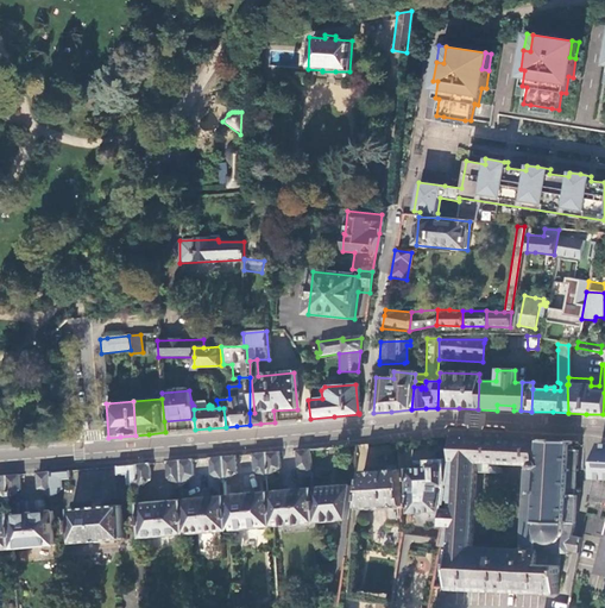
[(567,551),(572,552),(577,552),(580,538),(575,537),(571,536),(573,524),(574,524),(574,521),(573,521),(575,497),(575,496),(574,496),(575,471),(577,471),(577,469),(575,469),(577,450),(572,450),(572,442),(555,440),(496,438),(452,437),(452,457),(438,547),(449,549),(447,588),(555,595),(558,553),(567,553),(567,551)]
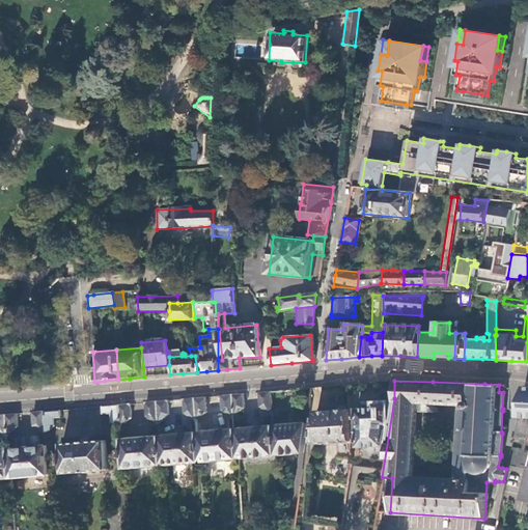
[(519,409),(512,438),(527,438),(527,386),(525,386),(519,409)]
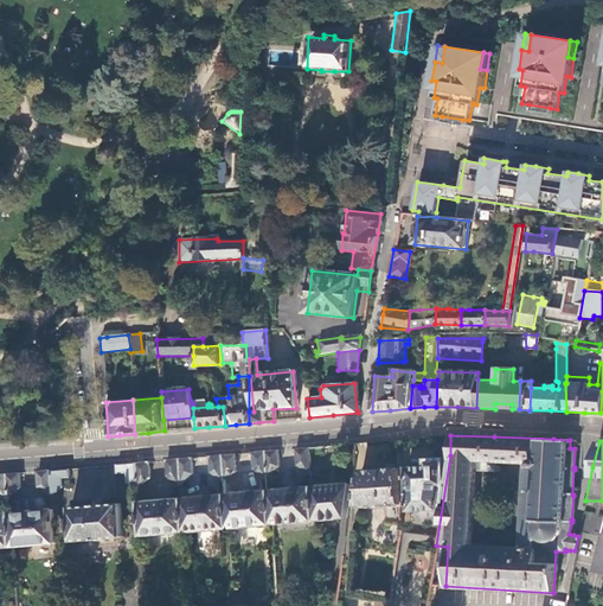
[(295,466),(308,473),(307,448),(294,450),(295,466)]
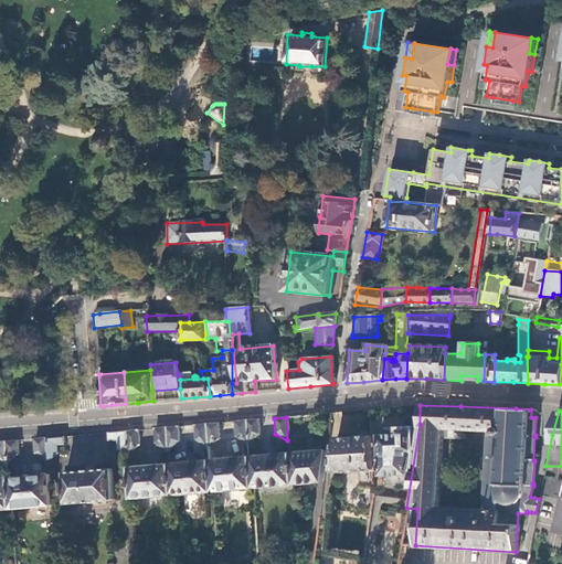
[(246,421),(247,443),(258,435),(258,419),(246,421)]
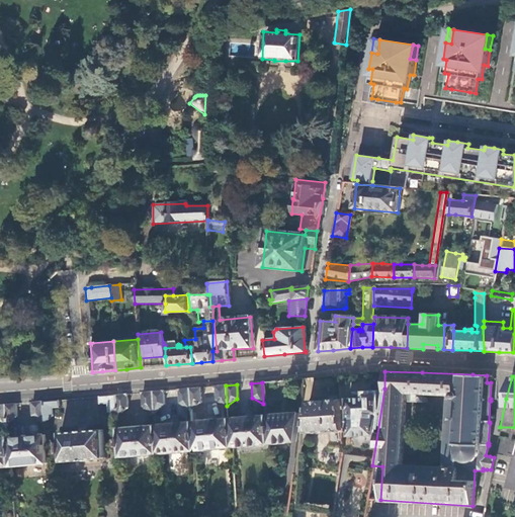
[(215,401),(227,406),(226,385),(215,386),(215,401)]
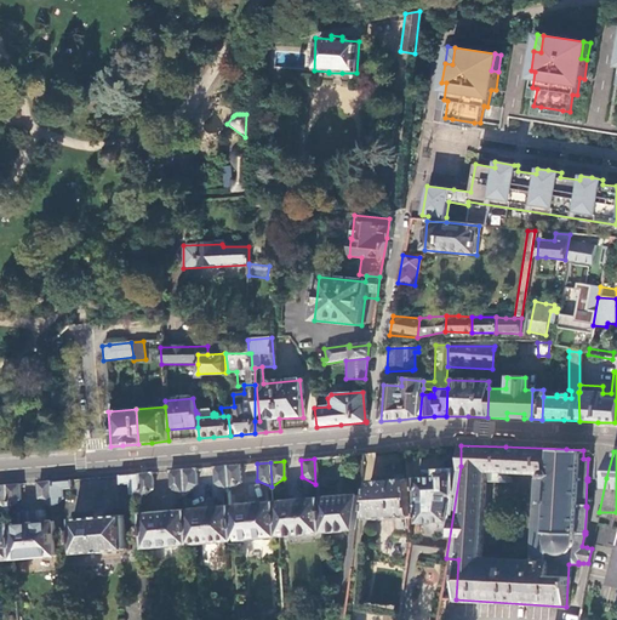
[(226,466),(228,491),(238,484),(240,484),(239,465),(226,466)]
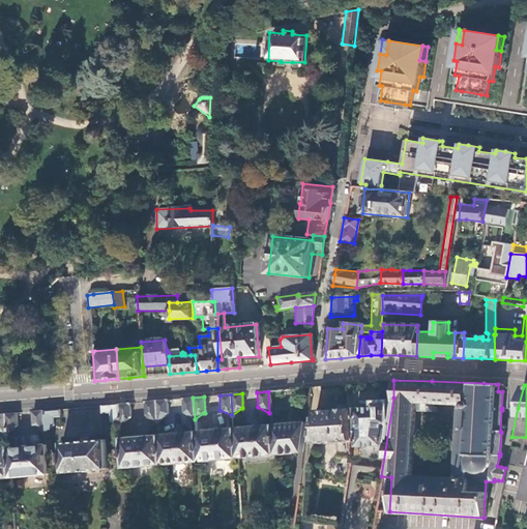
[(182,413),(195,419),(193,398),(181,399),(182,413)]
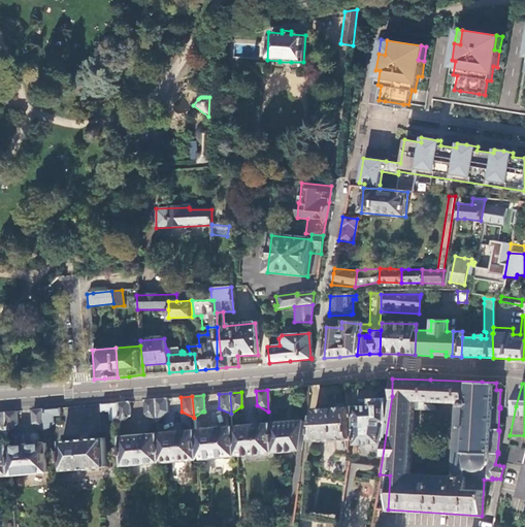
[(155,399),(156,421),(166,412),(165,398),(155,399)]
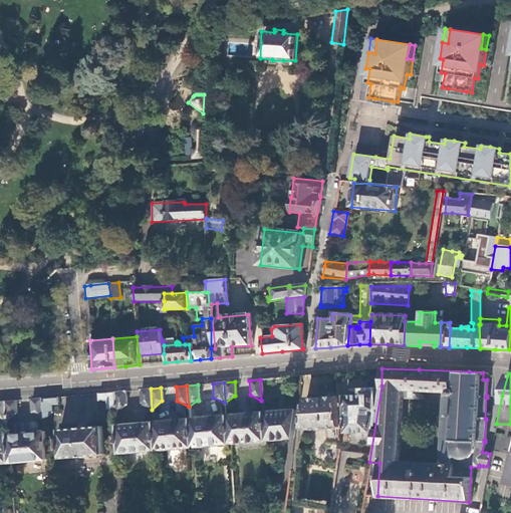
[(141,404),(152,410),(151,389),(140,390),(141,404)]
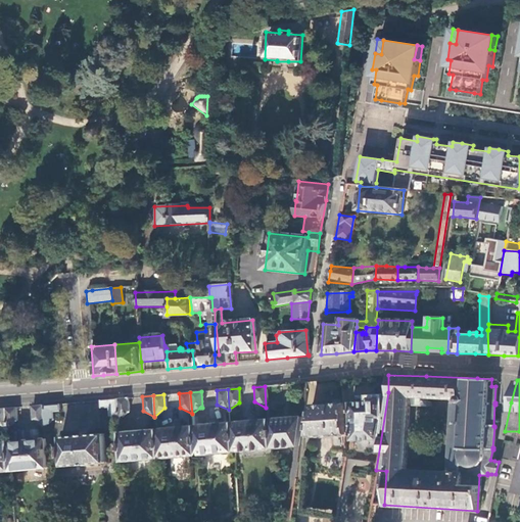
[(349,402),(351,440),(378,439),(381,416),(382,415),(381,397),(370,397),(369,400),(349,402)]
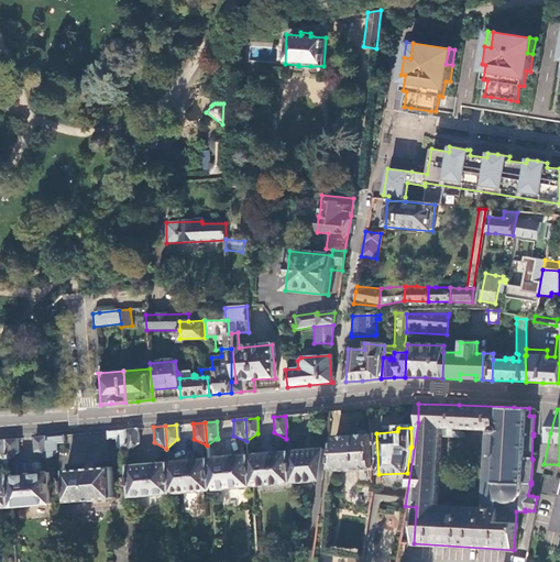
[(124,430),(127,448),(127,452),(138,443),(138,429),(124,430)]
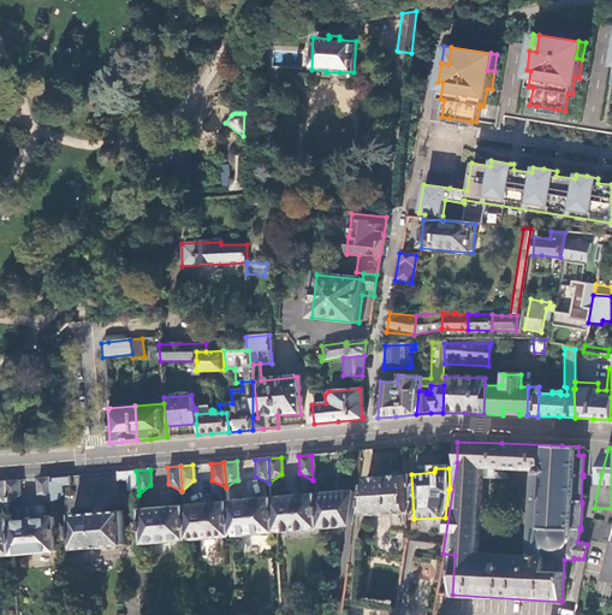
[(128,491),(138,490),(136,471),(117,472),(117,482),(126,480),(128,491)]
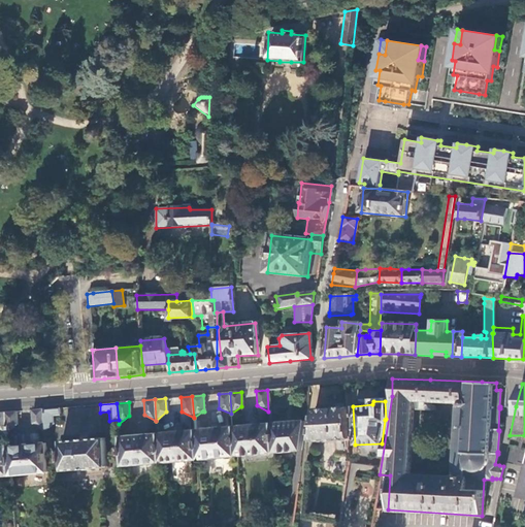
[(314,408),(309,441),(334,440),(335,456),(349,456),(347,407),(342,407),(342,405),(341,404),(336,404),(335,405),(335,408),(314,408)]
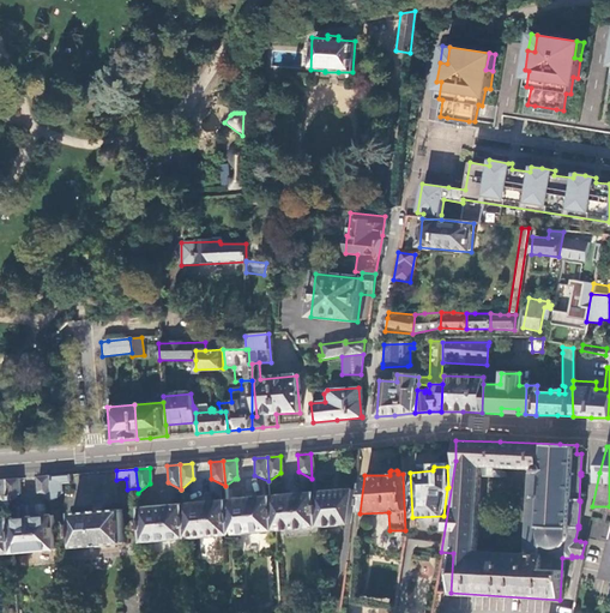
[(49,476),(52,500),(54,500),(62,493),(62,484),(70,484),(70,475),(49,476)]
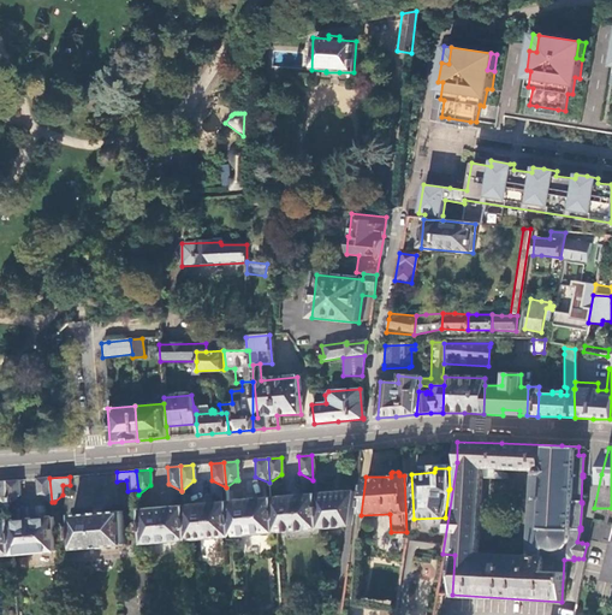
[(49,502),(52,502),(49,478),(36,479),(37,495),(39,495),(42,496),(46,498),(47,500),(48,501),(49,502)]
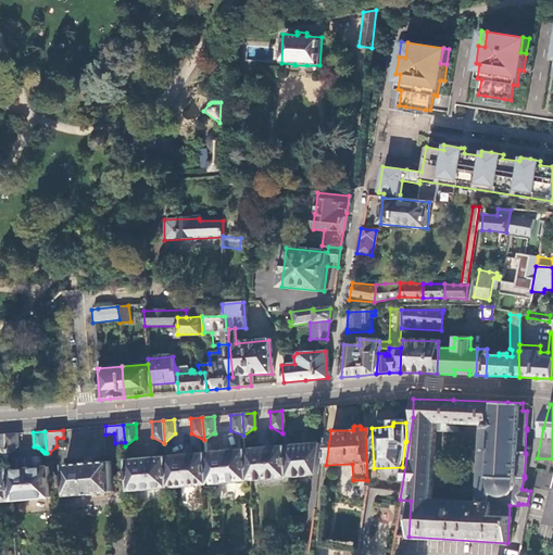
[(4,434),(7,456),(8,454),(10,452),(12,451),(14,449),(16,449),(17,448),(16,433),(4,434)]
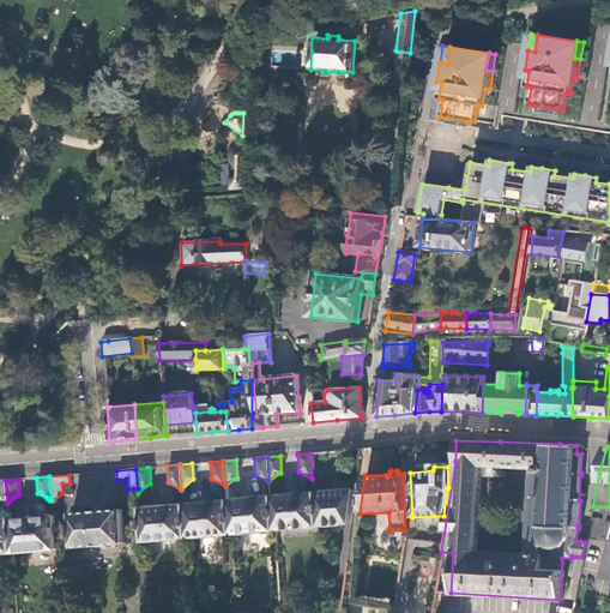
[(350,523),(355,490),(337,491),(337,490),(322,491),(322,492),(313,493),(315,526),(325,526),(325,527),(338,526),(338,524),(350,523)]
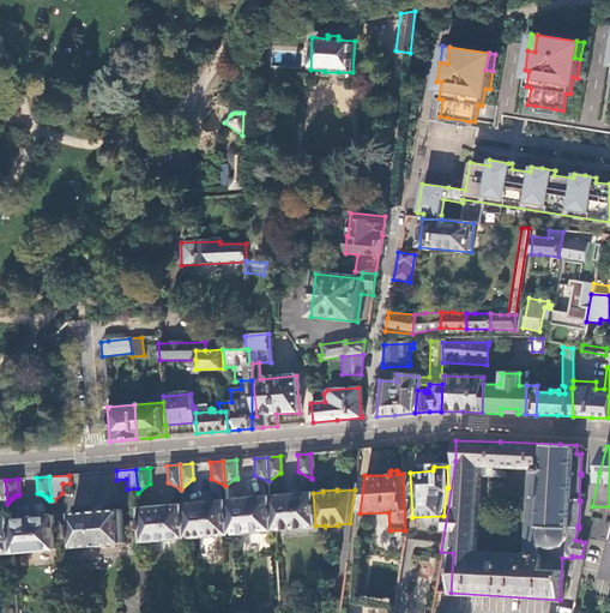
[(272,530),(315,526),(313,493),(303,493),(279,494),(279,496),(270,497),(272,530)]
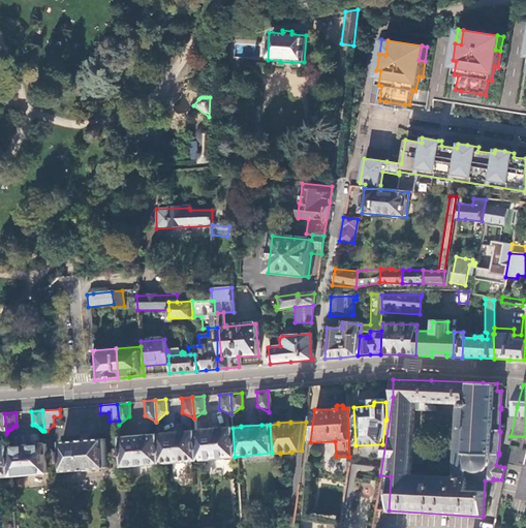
[(235,457),(233,428),(224,428),(203,430),(194,431),(196,460),(235,457)]
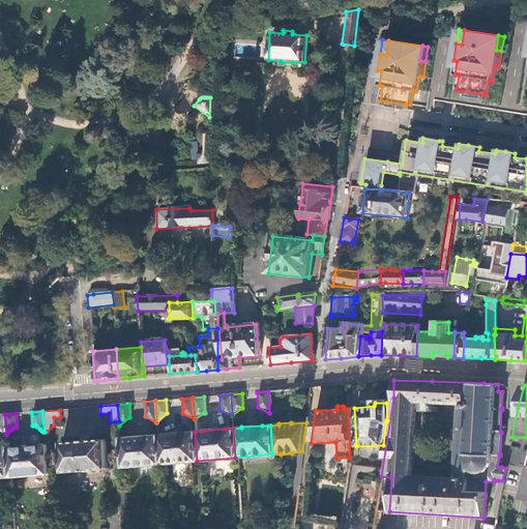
[(197,461),(195,432),(186,433),(186,432),(166,434),(157,435),(159,464),(197,461)]
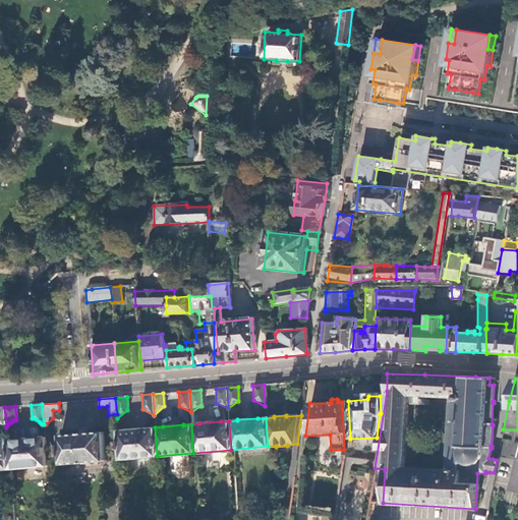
[(157,456),(155,427),(147,428),(147,427),(126,429),(126,430),(118,430),(118,438),(118,442),(120,459),(157,456)]
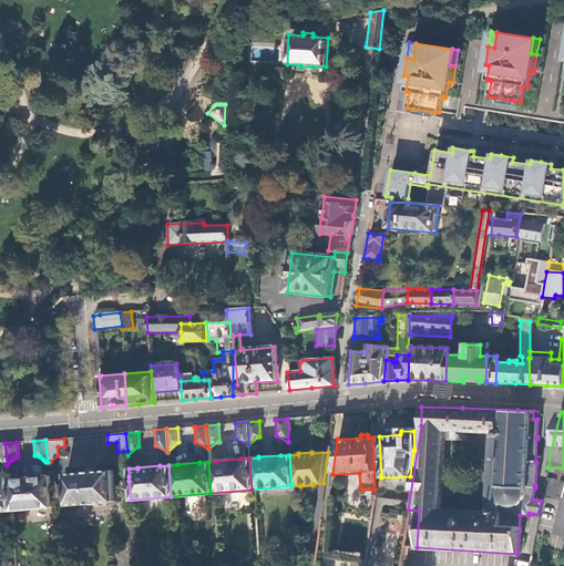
[(64,474),(67,505),(114,501),(111,471),(64,474)]
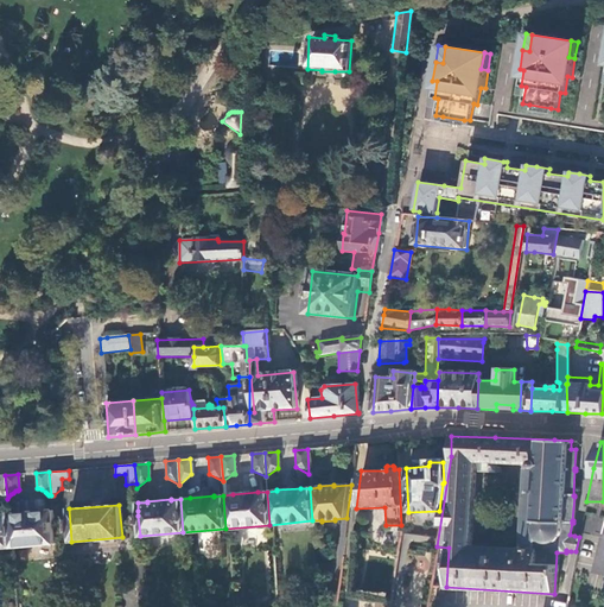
[(55,544),(52,511),(42,512),(42,511),(18,513),(8,514),(11,548),(55,544)]
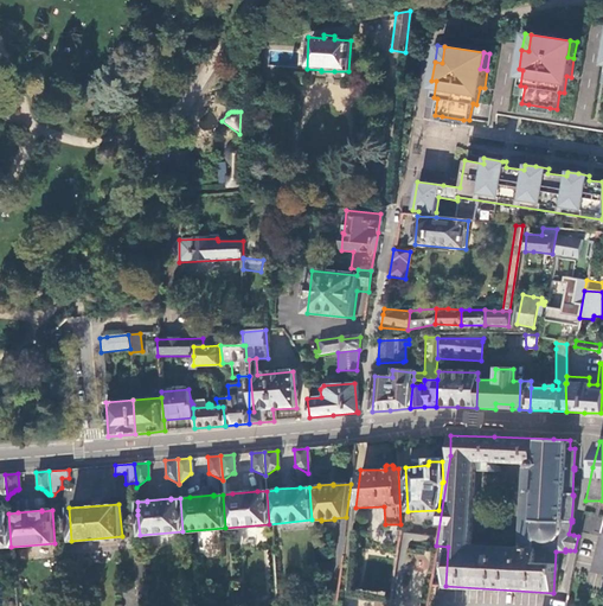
[(0,547),(11,547),(8,514),(0,515),(0,547)]
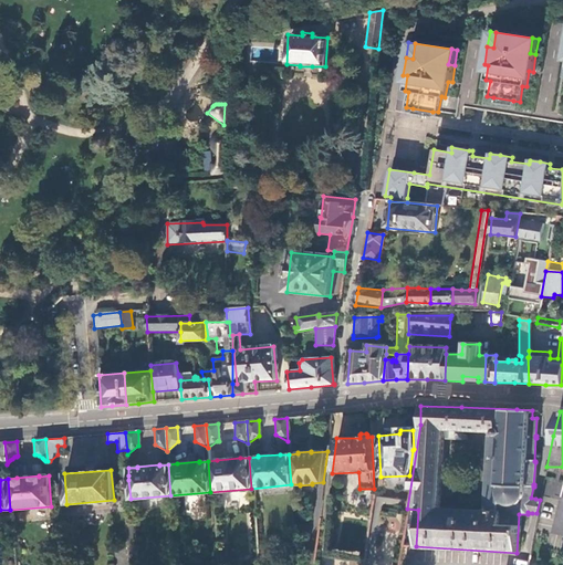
[(185,514),(198,513),(196,495),(184,498),(185,514)]
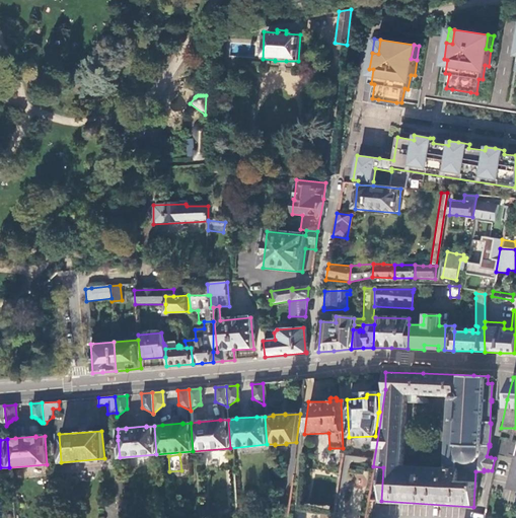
[(168,517),(167,502),(160,502),(161,517),(168,517)]
